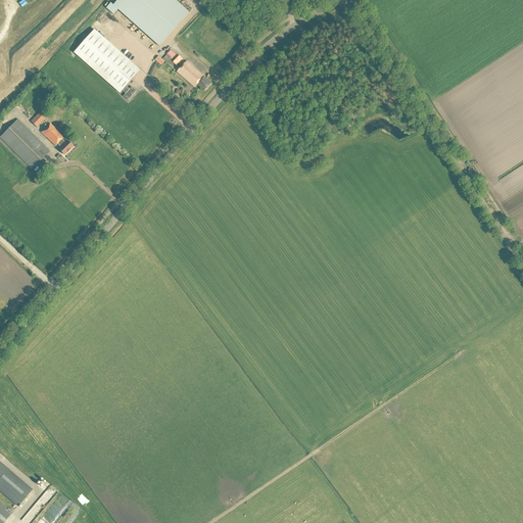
[(159,46),(189,12),(175,0),(117,0),(113,5),(111,3),(106,8),(113,15),(119,10),(159,46)]
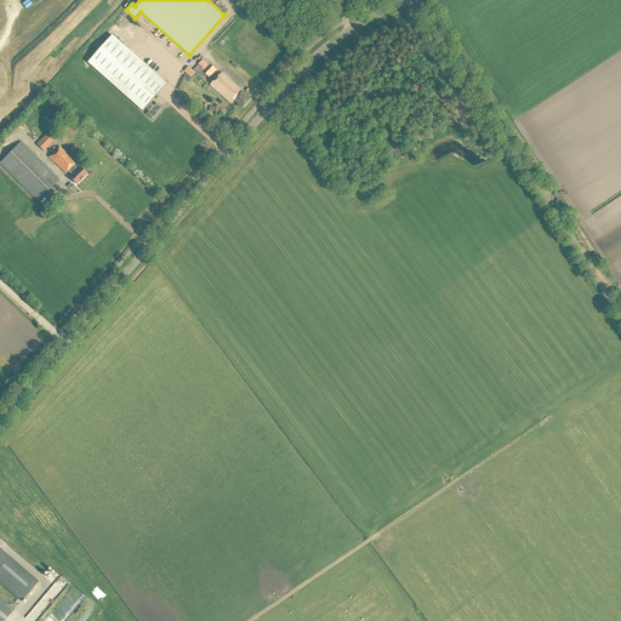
[(167,84),(113,35),(87,63),(142,112),(146,108),(149,112),(147,115),(153,120),(163,109),(157,103),(154,107),(151,103),(167,84)]
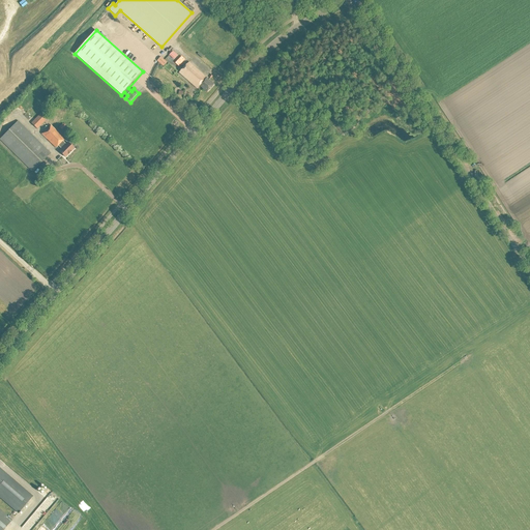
[(177,56),(173,52),(169,56),(174,60),(177,56)]
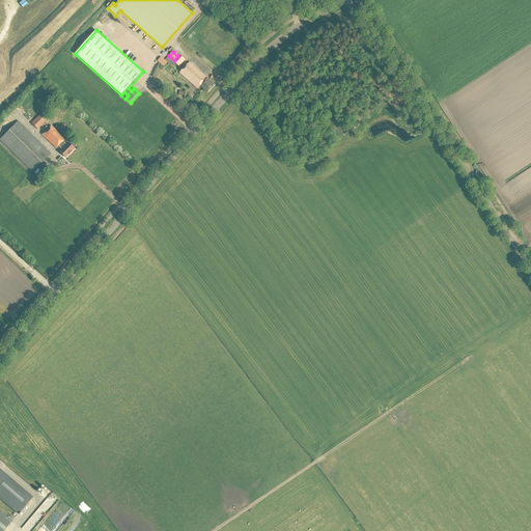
[(164,67),(168,63),(161,57),(158,61),(164,67)]
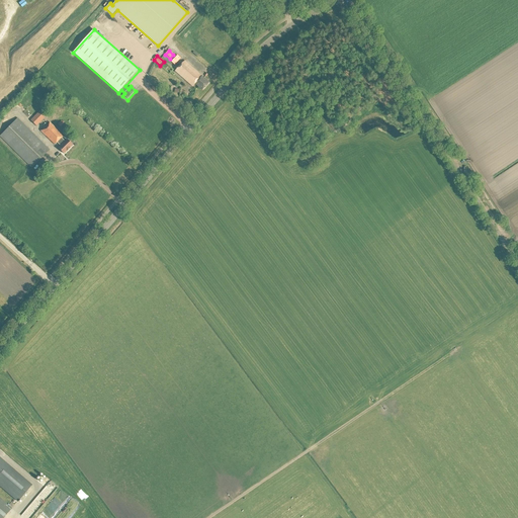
[(209,83),(185,61),(175,71),(192,87),(195,84),(202,90),(209,83)]
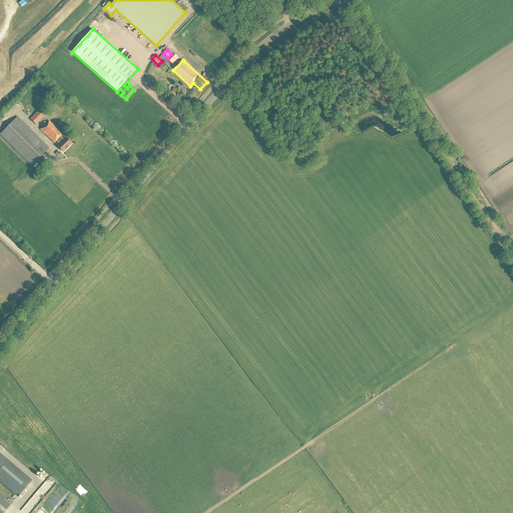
[(30,119),(36,125),(46,114),(41,109),(30,119)]
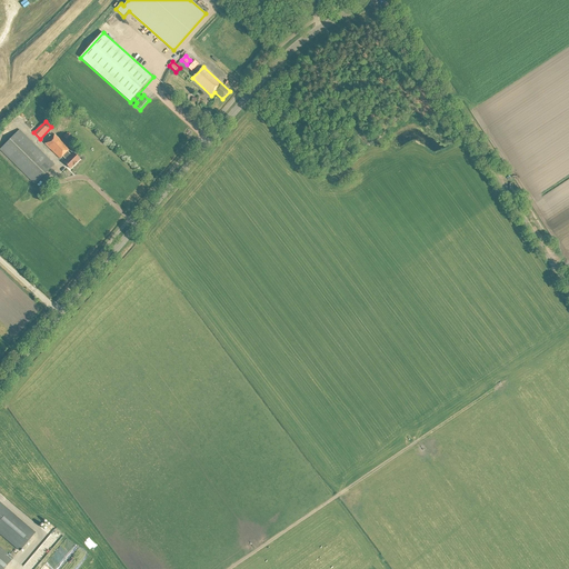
[(19,130),(0,149),(0,150),(35,185),(55,165),(19,130)]
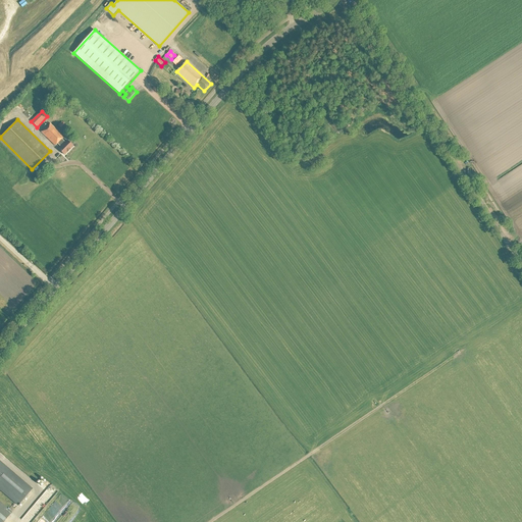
[(63,137),(50,123),(41,132),(55,146),(57,144),(60,147),(58,149),(64,156),(73,147),(66,141),(64,143),(61,139),(63,137)]
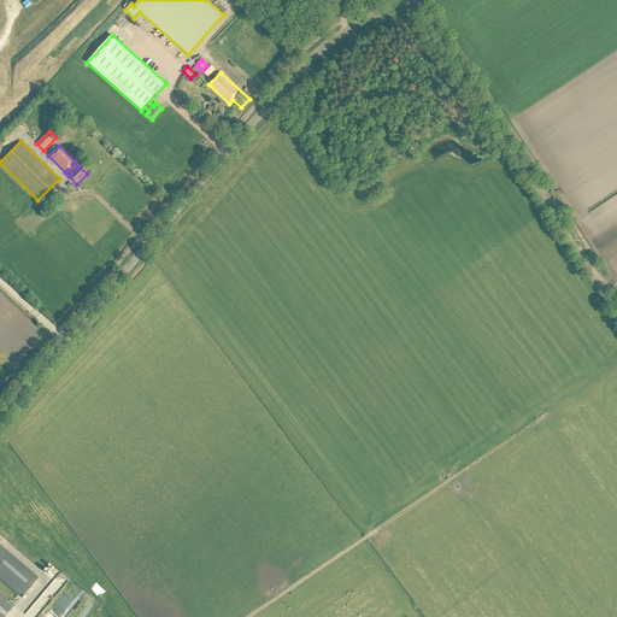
[(0,616),(3,616),(13,606),(0,594),(0,579),(21,598),(36,579),(0,547),(0,616)]
